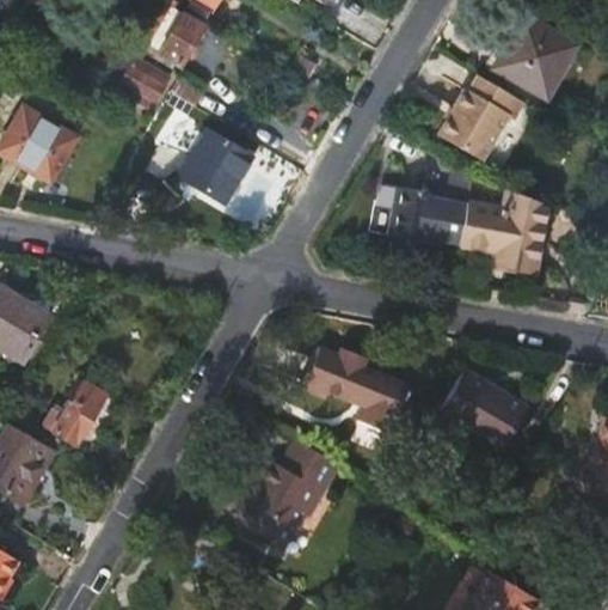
[(12,13),(19,0),(0,0),(0,8),(4,11),(6,7),(12,13)]
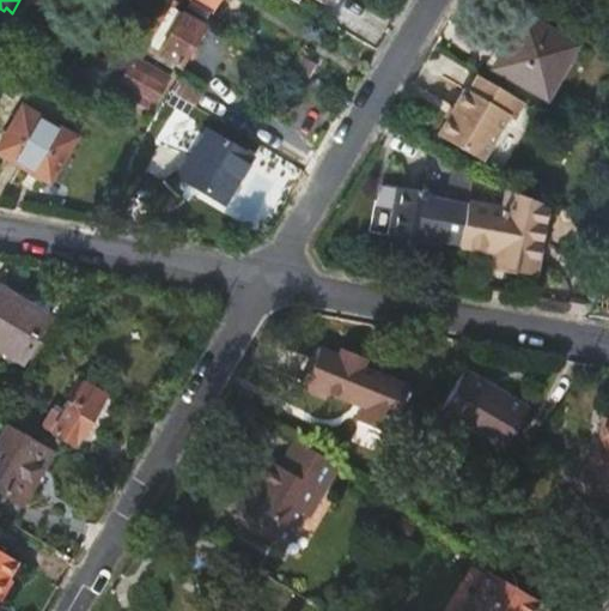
[(175,6),(177,1),(175,0),(151,0),(127,41),(157,59),(160,53),(183,66),(206,25),(175,6)]
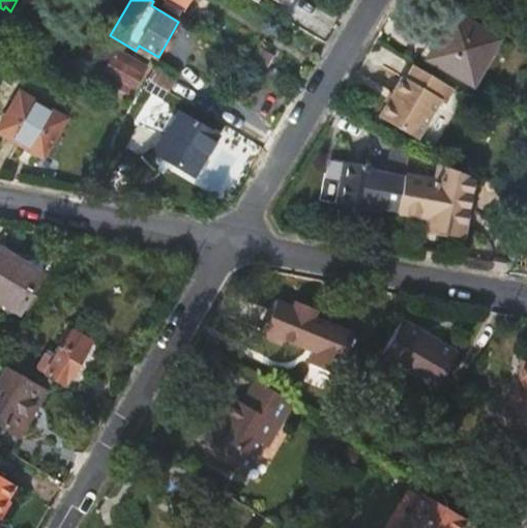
[(168,0),(185,9),(191,0),(168,0)]
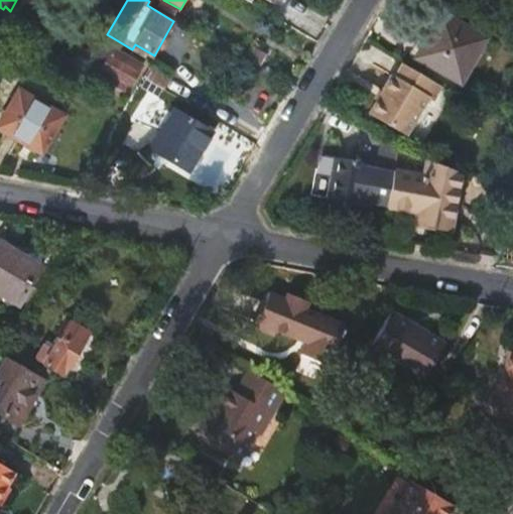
[(443,11),(421,65),(472,85),(494,32),(443,11)]
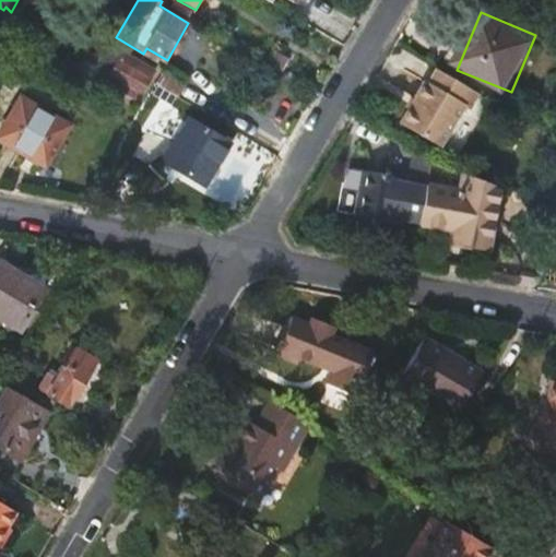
[(164,66),(167,60),(146,48),(143,54),(164,66)]
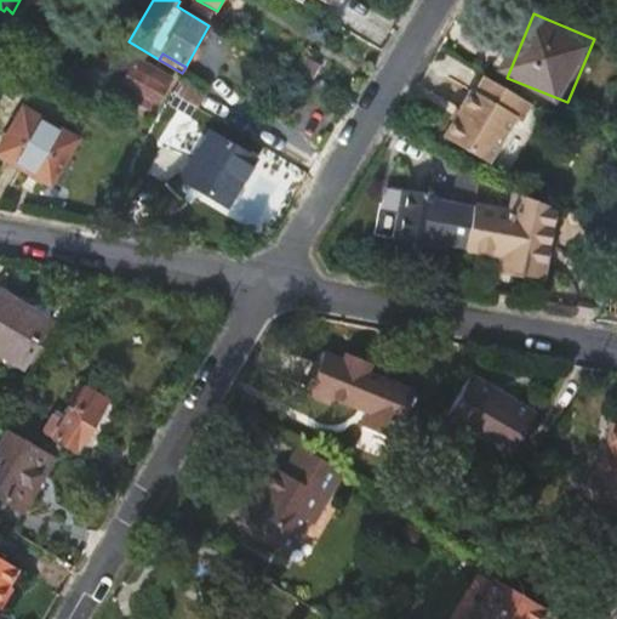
[(125,62),(115,78),(160,104),(175,81),(142,62),(137,68),(125,62)]
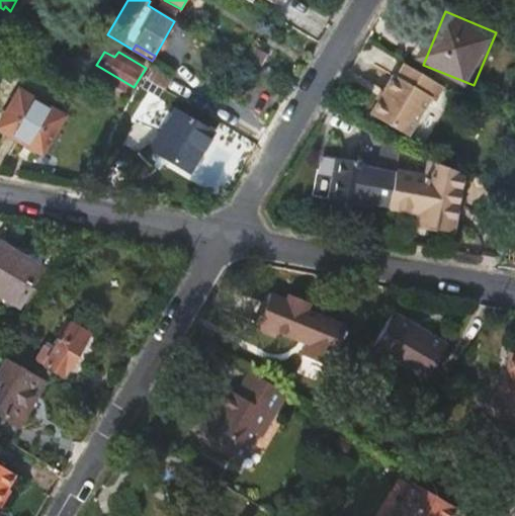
[(399,78),(396,77),(373,115),(410,138),(433,98),(437,100),(444,88),(428,77),(407,65),(399,78)]
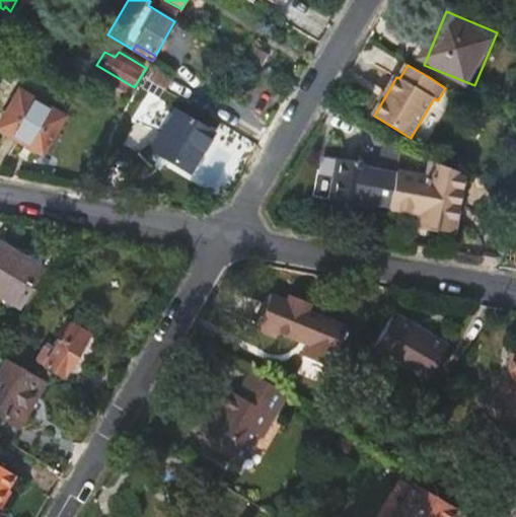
[(176,80),(155,67),(149,80),(169,93),(176,80)]
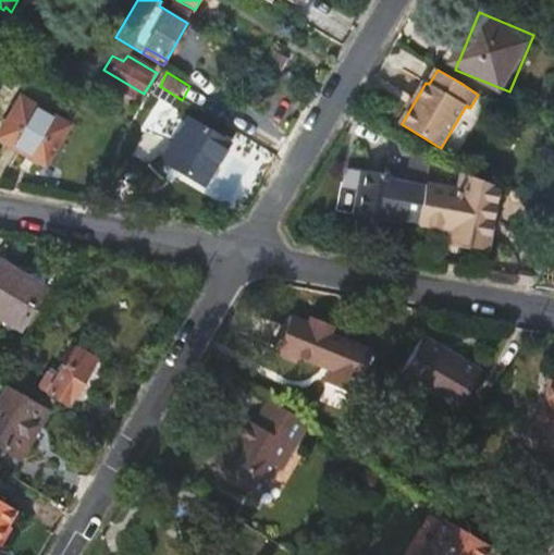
[(25,100),(0,138),(48,167),(73,128),(25,100)]
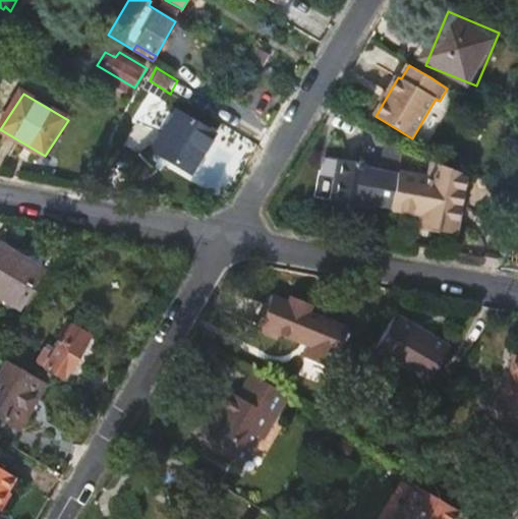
[(179,114),(157,153),(193,174),(216,135),(179,114)]
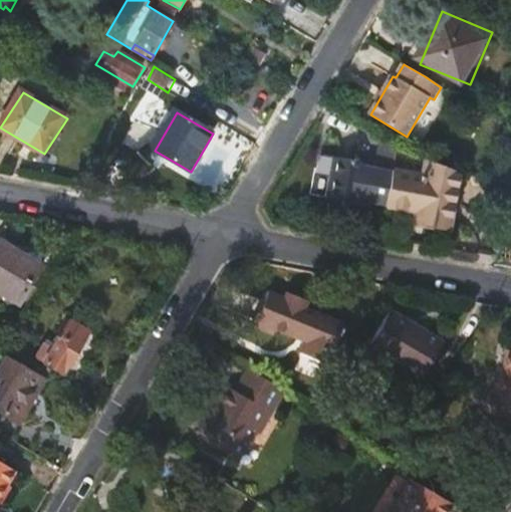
[(358,200),(390,206),(395,175),(363,169),(364,164),(341,160),(335,196),(358,200)]
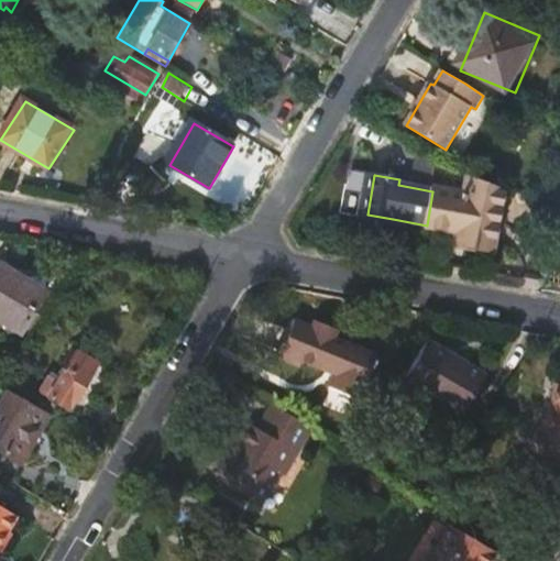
[(495,245),(505,189),(471,176),(468,198),(458,197),(460,186),(435,180),(432,191),(427,226),(461,231),(461,240),(495,245)]
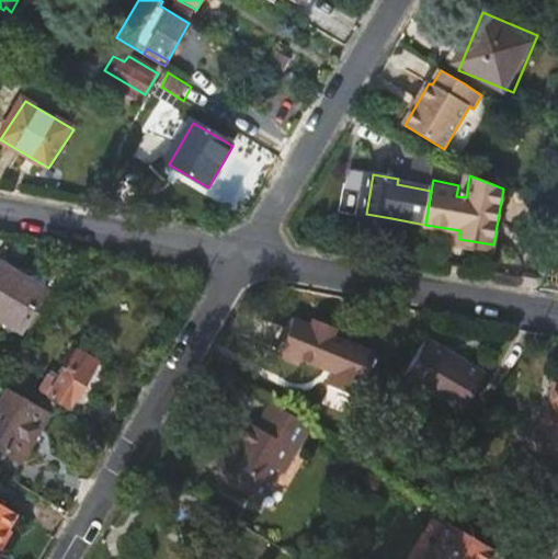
[(42,299),(0,274),(0,326),(20,338),(42,299)]
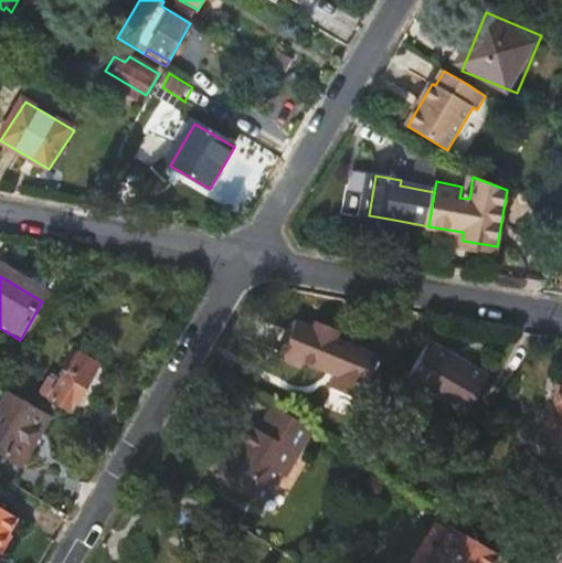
[(339,335),(317,326),(315,332),(296,326),(279,363),(300,372),(304,363),(337,378),(332,390),(360,402),(378,361),(336,342),(339,335)]
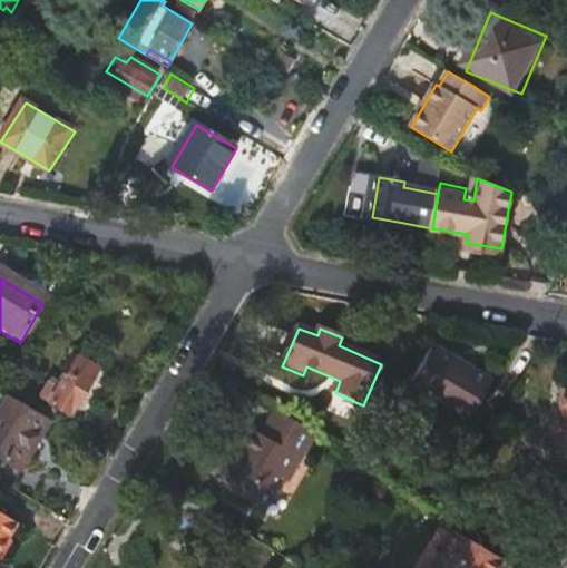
[(438,350),(414,388),(472,421),(495,383),(438,350)]
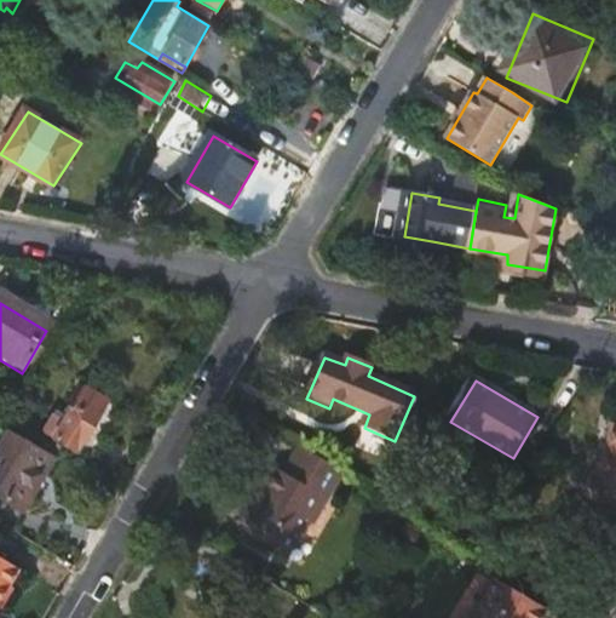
[(55,436),(79,450),(107,402),(84,388),(55,436)]
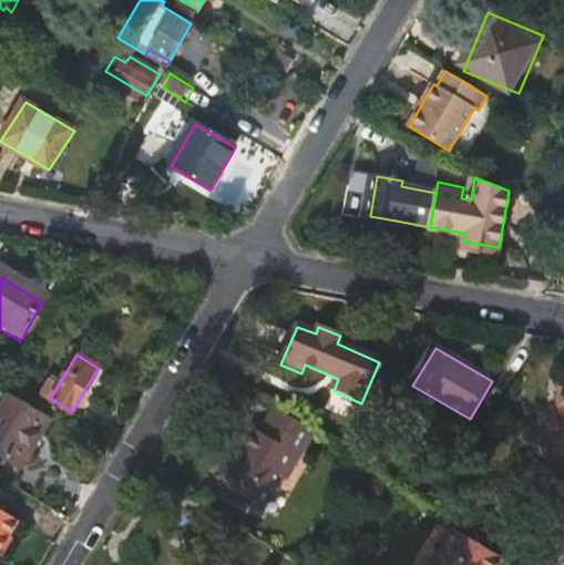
[(563,390),(560,389),(555,413),(532,453),(563,471),(563,390)]
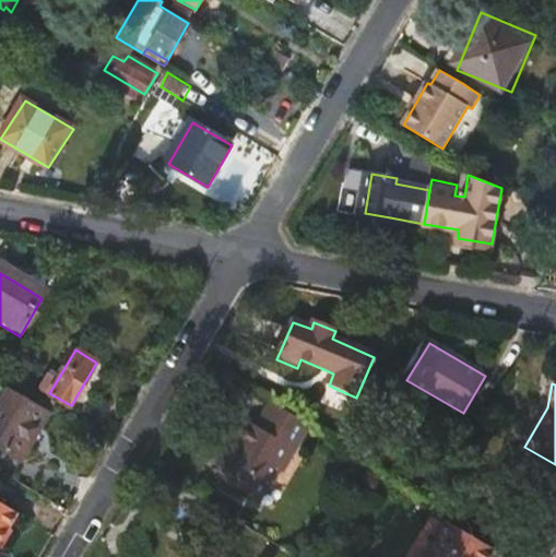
[(0,441),(23,455),(50,411),(10,387),(0,405),(0,441)]
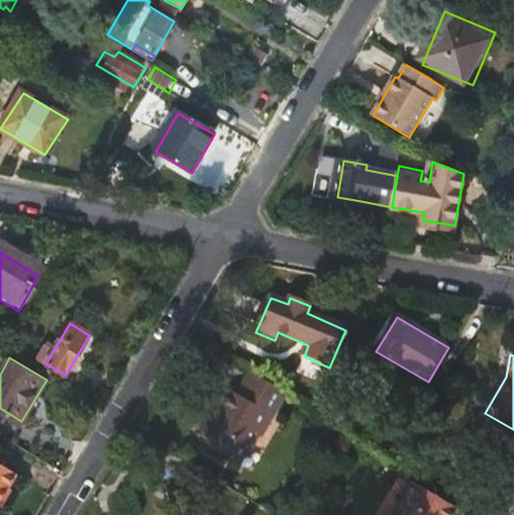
[(274,416),(288,393),(252,373),(238,396),(231,391),(202,441),(239,462),(257,432),(268,413),(274,416)]
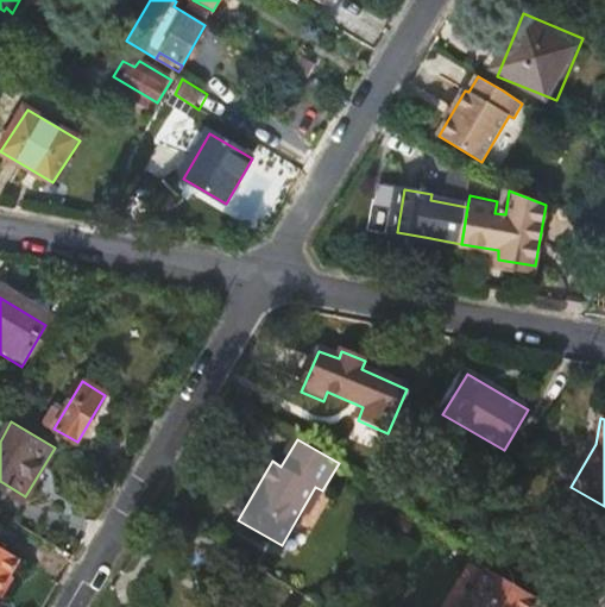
[(309,513),(322,490),(315,487),(302,509),(309,513)]
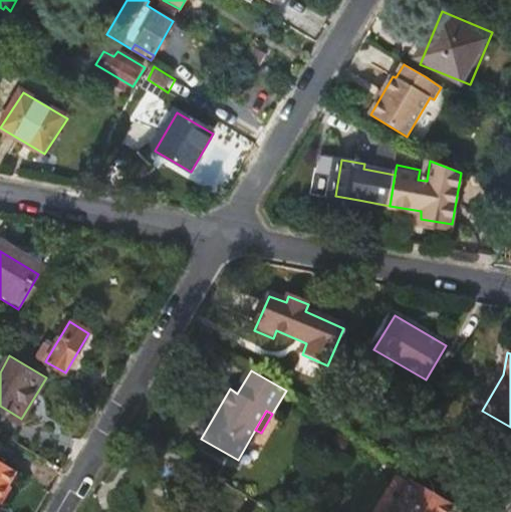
[(184,460),(157,444),(149,458),(176,474),(184,460)]
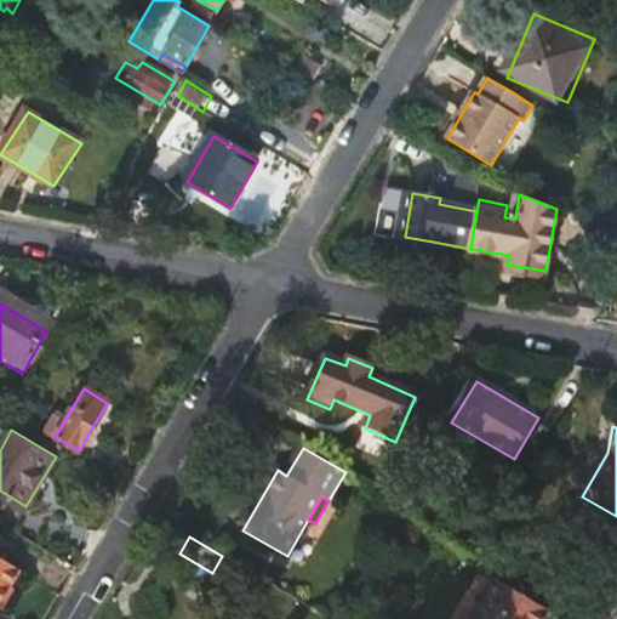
[(0,600),(21,567),(0,554),(0,600)]
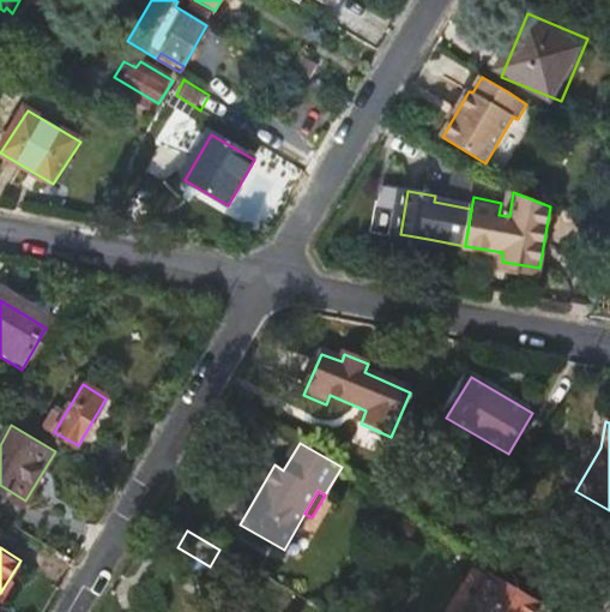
[(541,611),(545,605),(491,571),(466,611),(541,611)]
